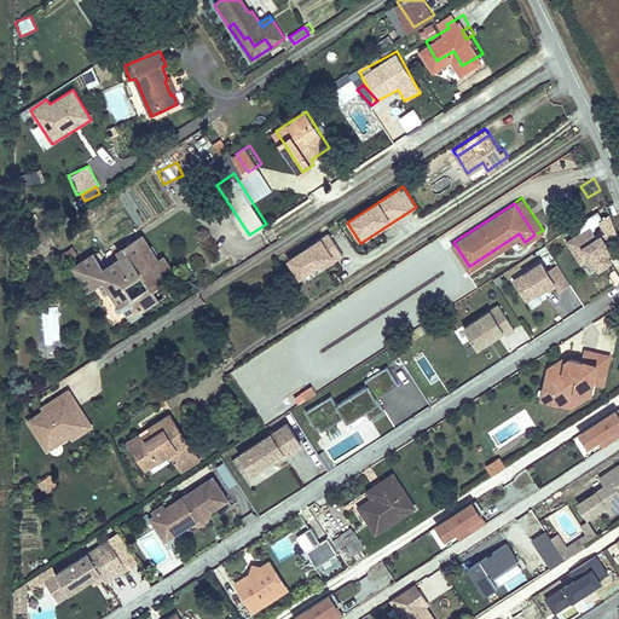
[(602,221),(591,226),(596,236),(607,231),(602,221)]
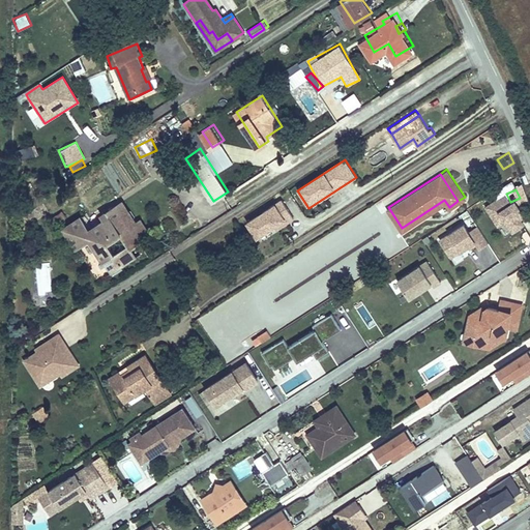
[(523,216),(512,201),(509,203),(503,195),(483,207),(496,226),(503,222),(510,232),(521,225),(518,219),(523,216)]
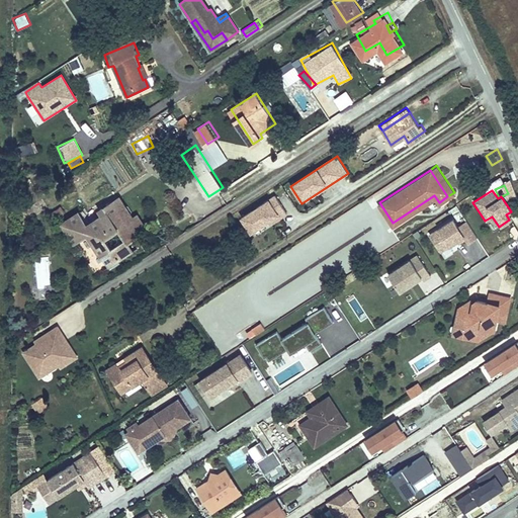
[(286,212),(275,195),(242,218),(253,235),(286,212)]
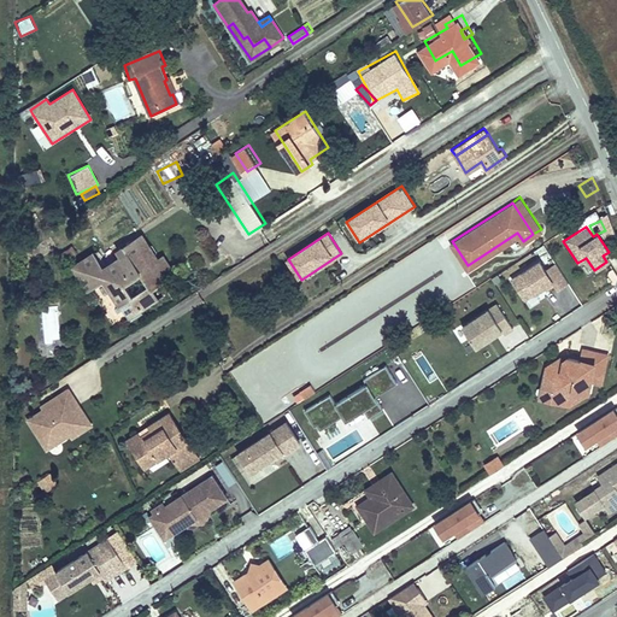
[(151,263),(157,258),(142,235),(121,250),(124,256),(101,269),(92,254),(77,265),(92,289),(107,278),(123,303),(118,305),(122,312),(128,309),(133,316),(159,298),(154,289),(164,283),(151,263)]
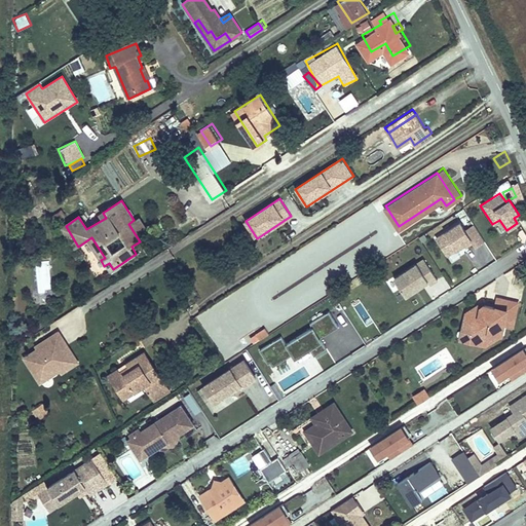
[(139,217),(134,220),(128,224),(140,241),(150,234),(139,217)]
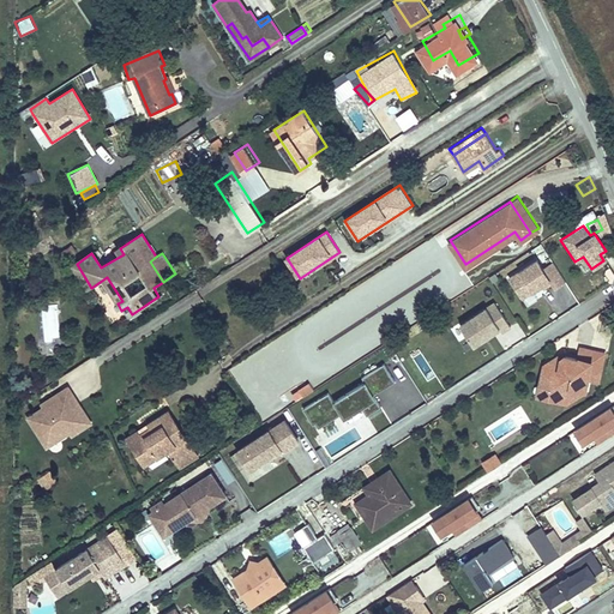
[(564,282),(552,263),(541,270),(535,260),(507,280),(521,300),(541,287),(542,289),(551,284),(554,289),(564,282)]
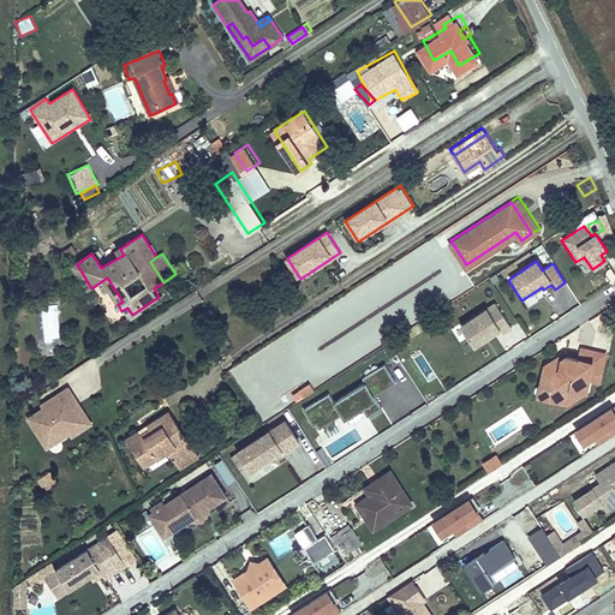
[(473,346),(500,329),(502,333),(511,327),(495,304),(460,327),(473,346)]
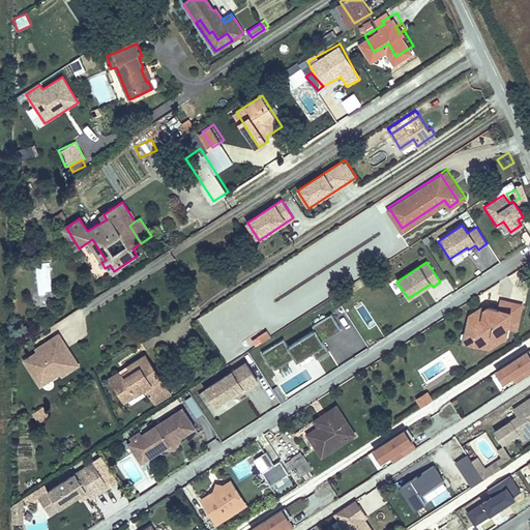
[(501,302),(499,311),(510,313),(507,328),(517,330),(522,306),(501,302)]
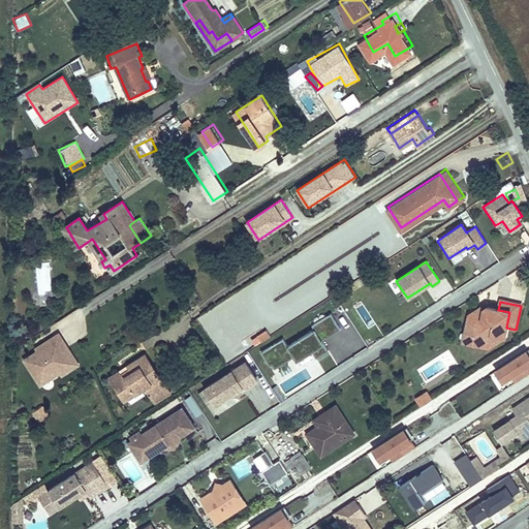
[(468,317),(466,334),(473,335),(472,345),(489,348),(491,336),(504,338),(506,328),(509,312),(498,310),(487,308),(481,311),(480,319),(468,317)]
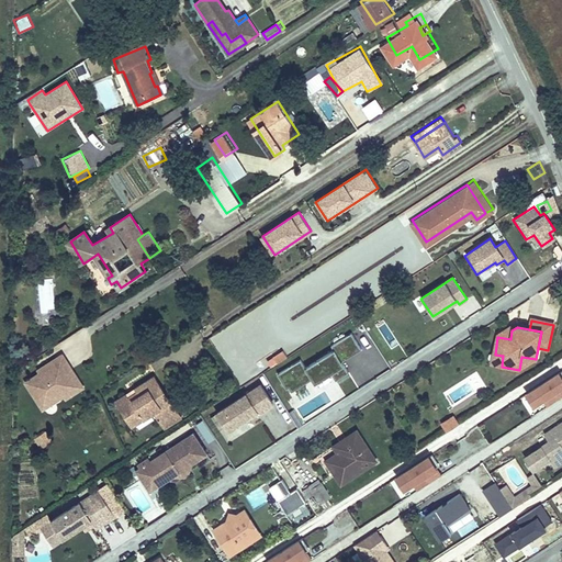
[(291,392),(312,379),(315,384),(332,373),(336,381),(349,372),(341,361),(339,357),(344,353),(347,359),(361,349),(351,334),(330,346),(333,350),(304,368),(300,360),(277,374),(287,389),(289,388),(291,392)]
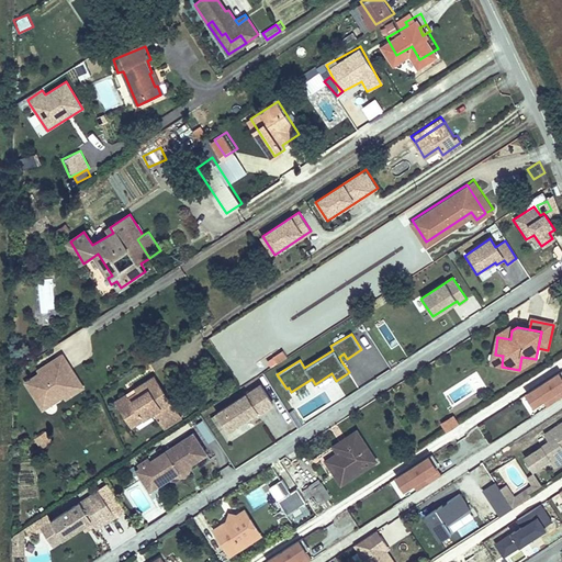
[(282,349),(271,357),(277,364),(288,357),(282,349)]
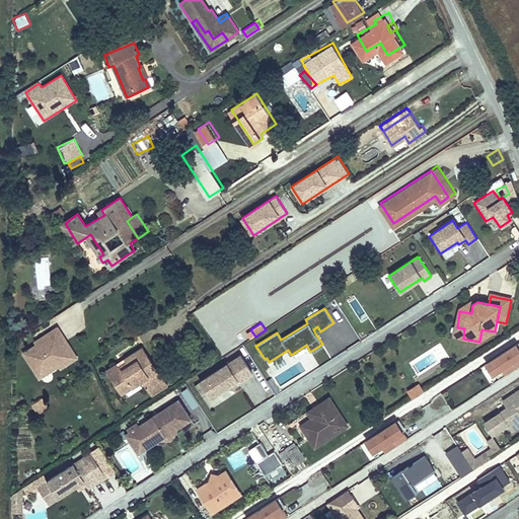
[(464,328),(457,327),(455,337),(463,339),(464,328)]
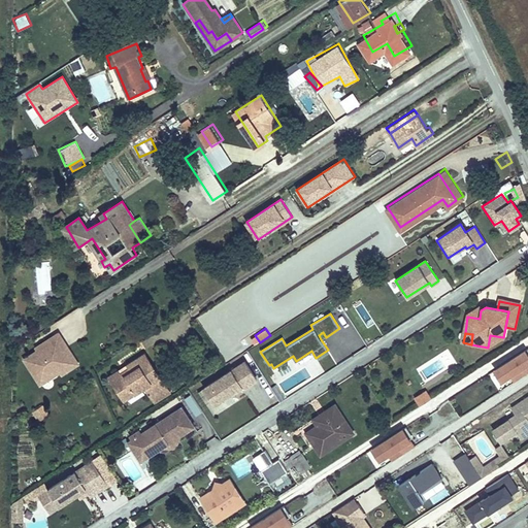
[(77,364),(58,334),(43,342),(45,345),(24,360),(34,375),(44,368),(51,377),(59,372),(61,375),(77,364)]
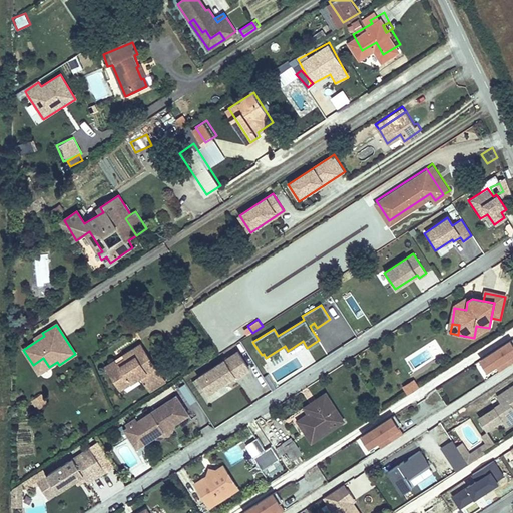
[(502,369),(512,361),(512,339),(512,338),(483,357),(490,368),(498,362),(502,369)]
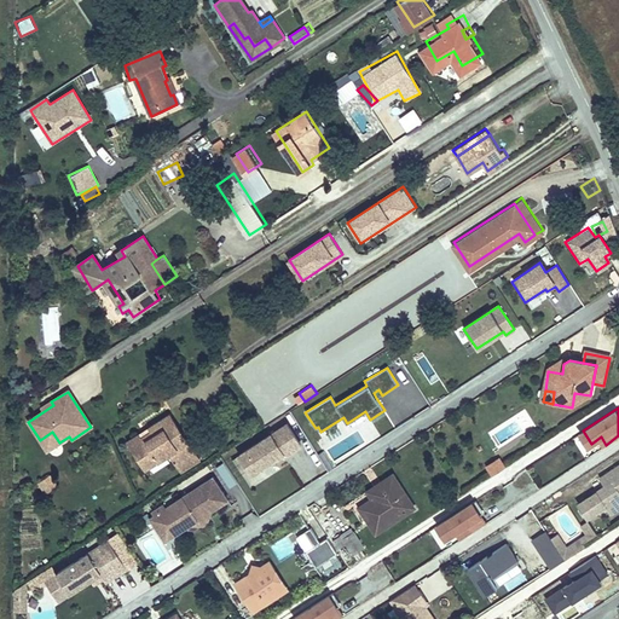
[(183,468),(200,457),(173,416),(152,429),(157,437),(148,441),(144,435),(132,443),(149,469),(172,453),(177,460),(183,468)]
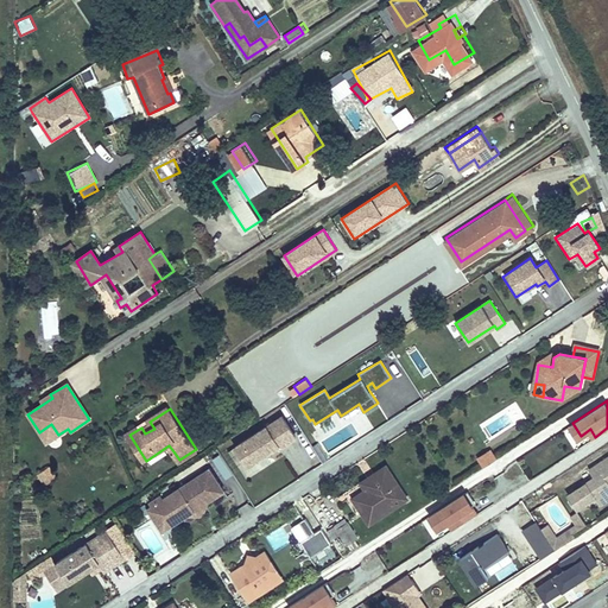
[(489,437),(514,424),(506,409),(481,422),(489,437)]
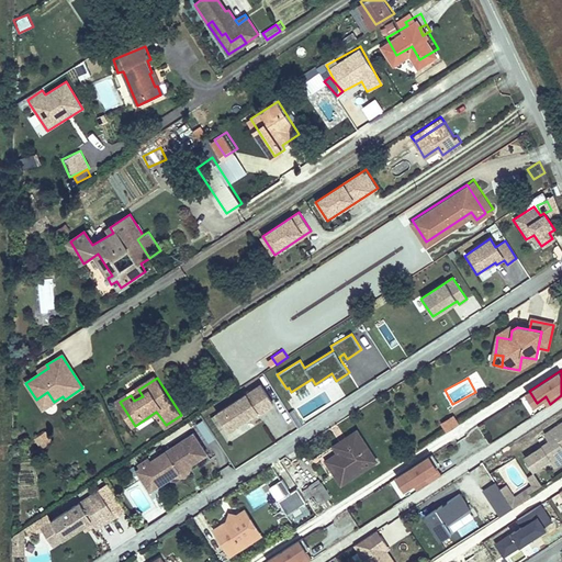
[(258,413),(272,404),(260,384),(217,413),(228,430),(257,412),(258,413)]
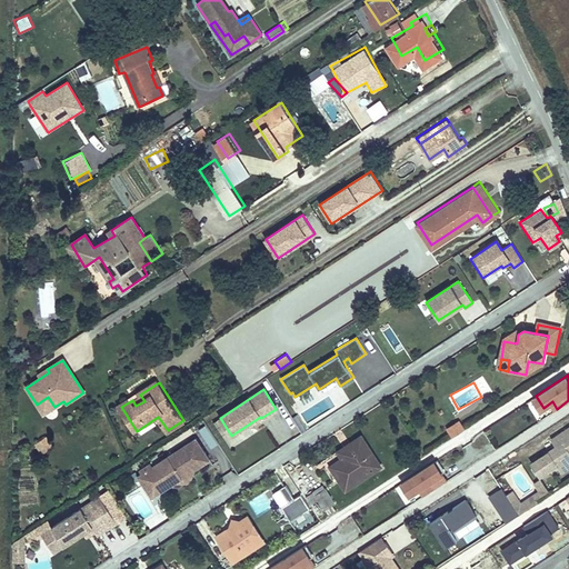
[(292,419),(301,432),(307,429),(298,416),(292,419)]
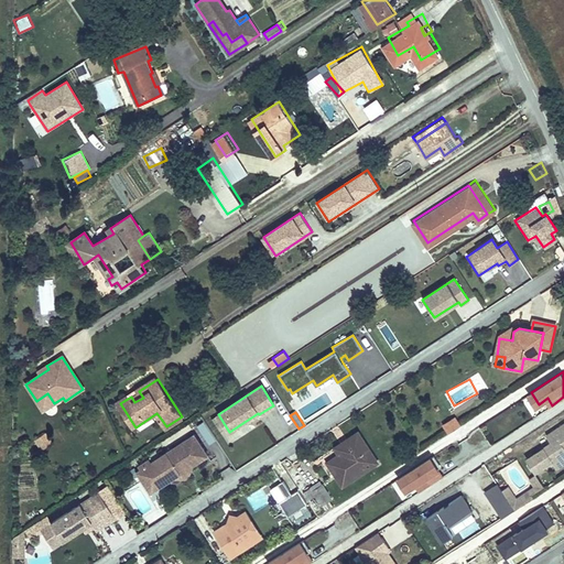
[(441,424),(447,434),(461,425),(455,415),(441,424)]
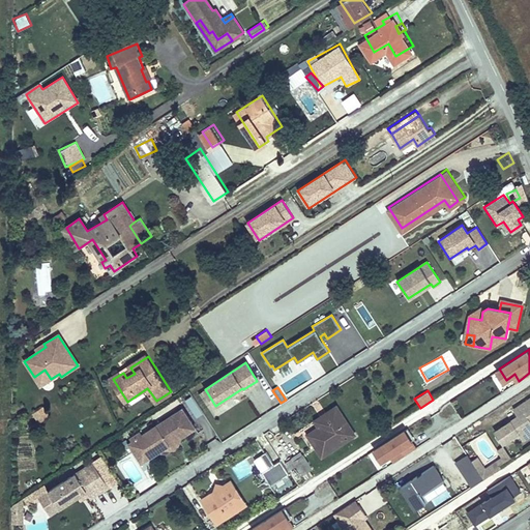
[(172,394),(171,391),(156,401),(157,404),(172,394)]
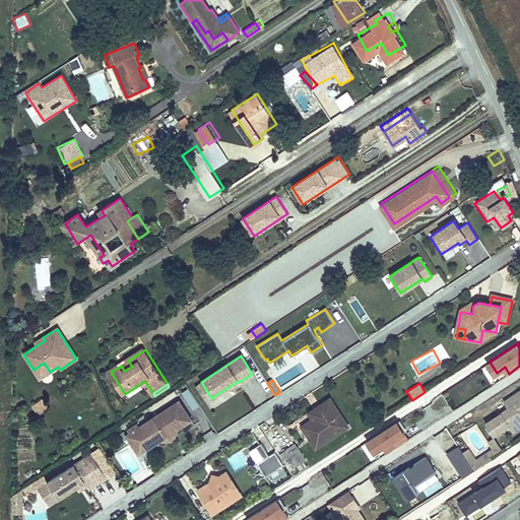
[(191,410),(199,405),(188,387),(181,391),(191,410)]
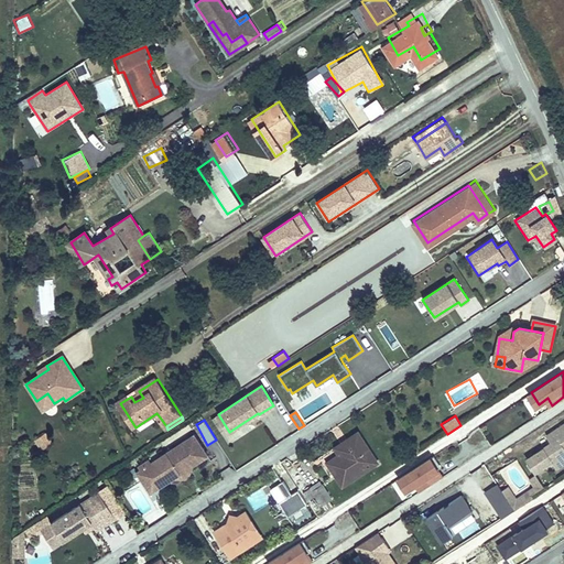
[(554,457),(559,465),(563,462),(563,425),(562,423),(546,433),(551,441),(528,456),(537,468),(554,457)]
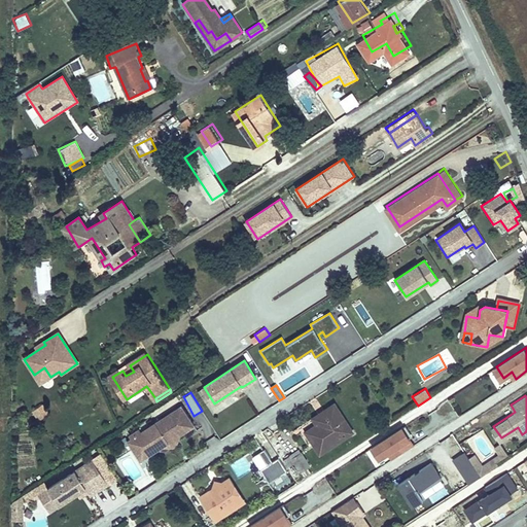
[(37,421),(49,413),(42,402),(31,411),(37,421)]
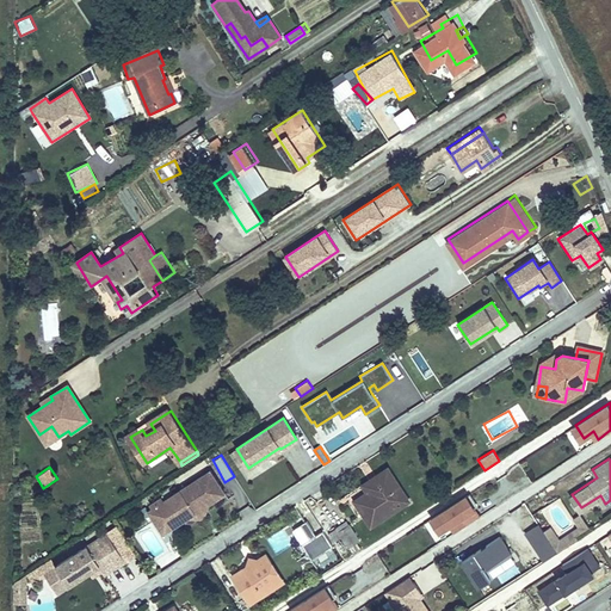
[(383,485),(370,494),(358,503),(372,526),(411,501),(389,469),(378,476),(383,485)]
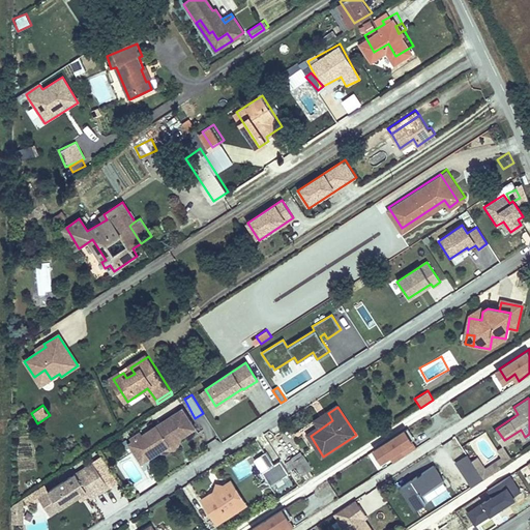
[(182,439),(197,430),(183,409),(141,437),(140,435),(135,438),(136,441),(134,442),(142,455),(151,450),(164,451),(170,447),(168,444),(174,440),(176,443),(182,439)]
